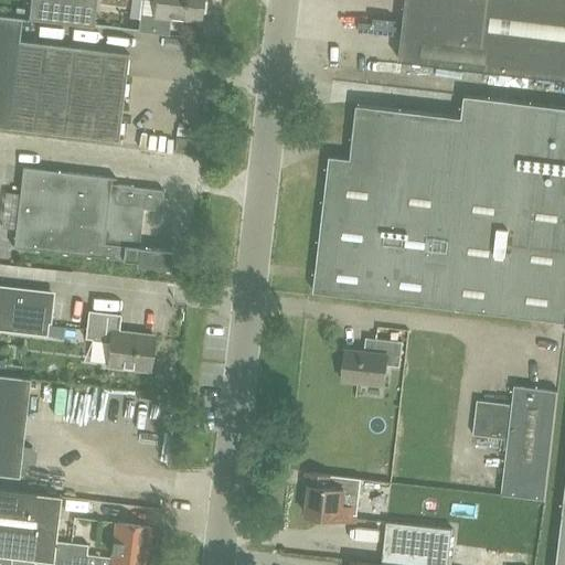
[(93,27),(95,0),(28,0),(27,19),(93,27)]
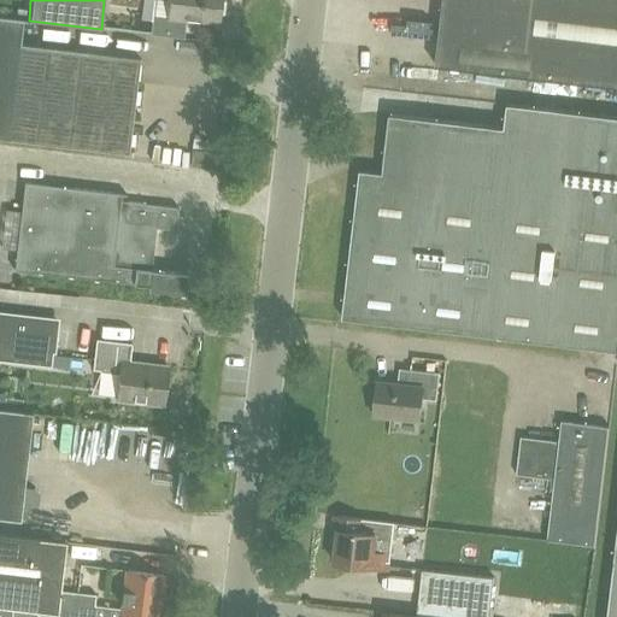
[(153,0),(150,35),(183,39),(186,19),(216,23),(217,0),(153,0)]
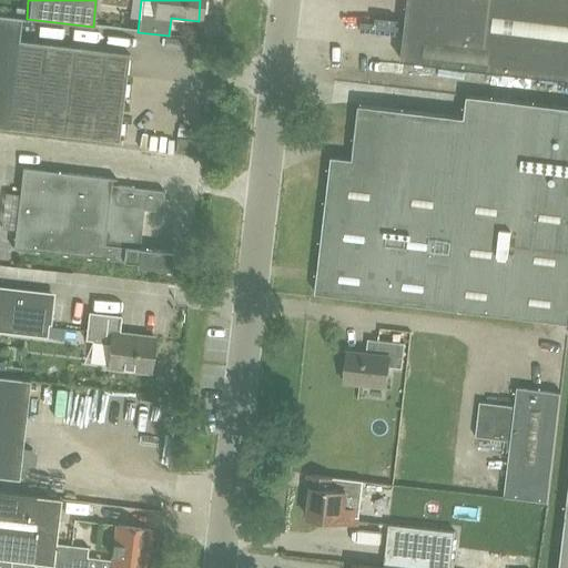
[(567,0),(408,0),(402,60),(428,63),(446,66),(567,79),(567,0)]
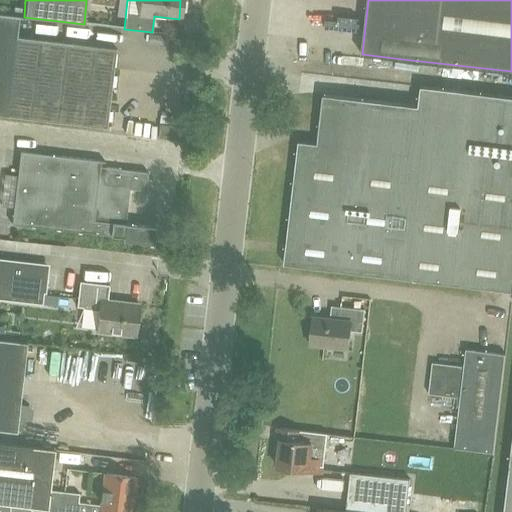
[(115,48),(14,37),(16,17),(0,14),(0,115),(106,128),(115,48)]
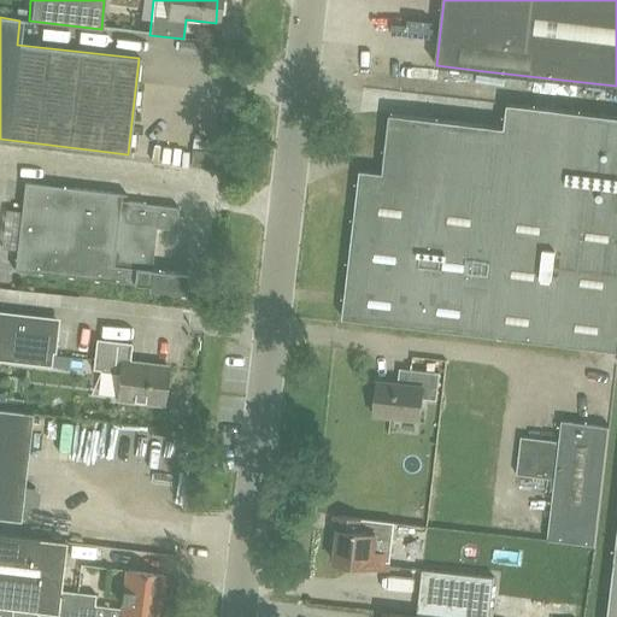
[(616,616),(616,119),(506,106),(504,129),(389,116),(382,175),(359,171),(341,319),(616,353),(616,556),(609,616),(616,616)]
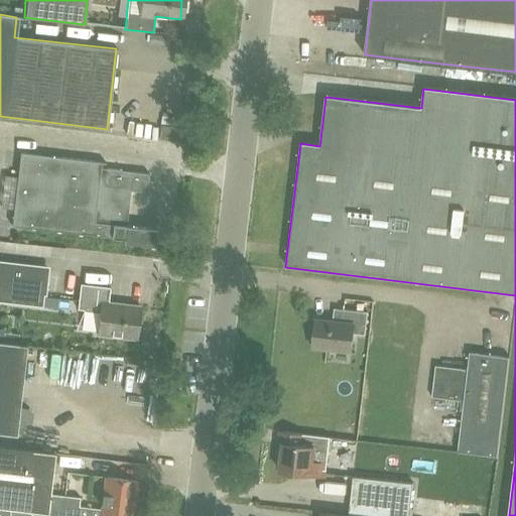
[(180,128),(161,125),(159,139),(178,141),(180,128)]
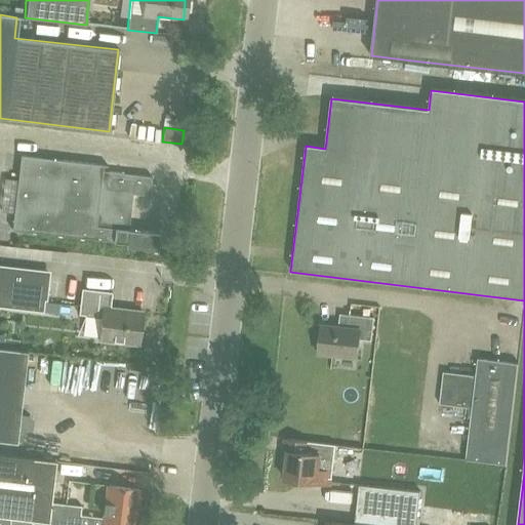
[(151,176),(125,173),(105,171),(106,165),(21,155),(17,179),(3,177),(0,206),(0,210),(13,212),(11,227),(125,240),(124,246),(156,250),(158,234),(126,230),(131,194),(148,196),(151,176)]
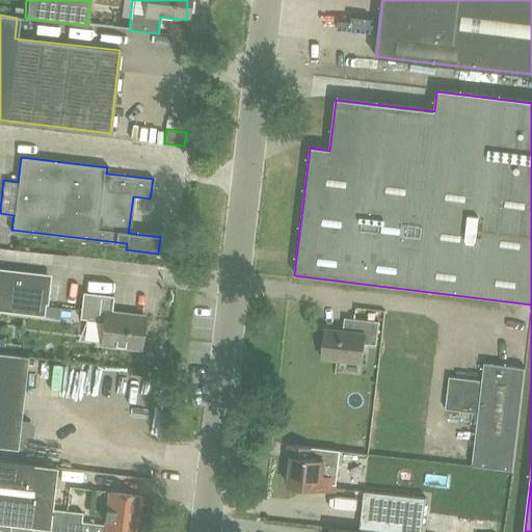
[(0,309),(44,315),(45,304),(48,274),(0,269),(0,309)]
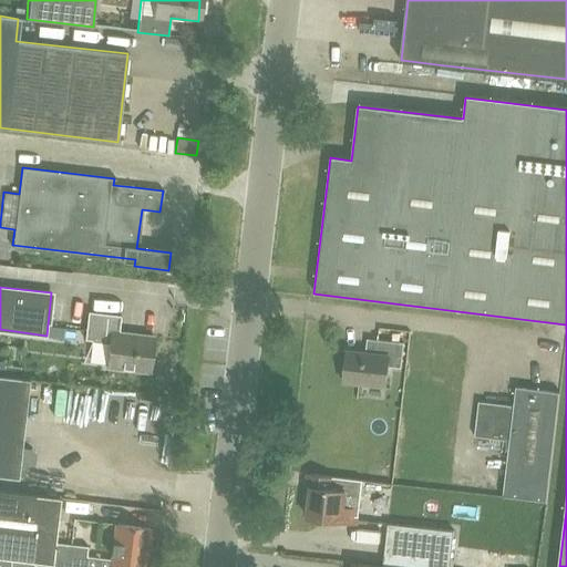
[(150,370),(153,337),(119,332),(121,315),(88,311),(84,339),(110,342),(107,366),(150,370)]
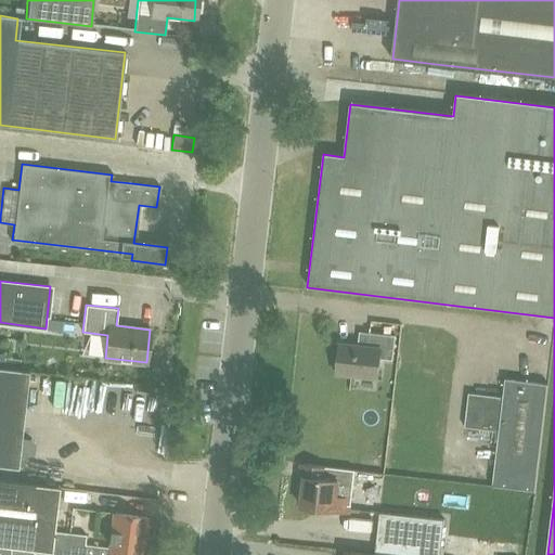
[(47,318),(46,328),(62,330),(63,319),(47,318)]
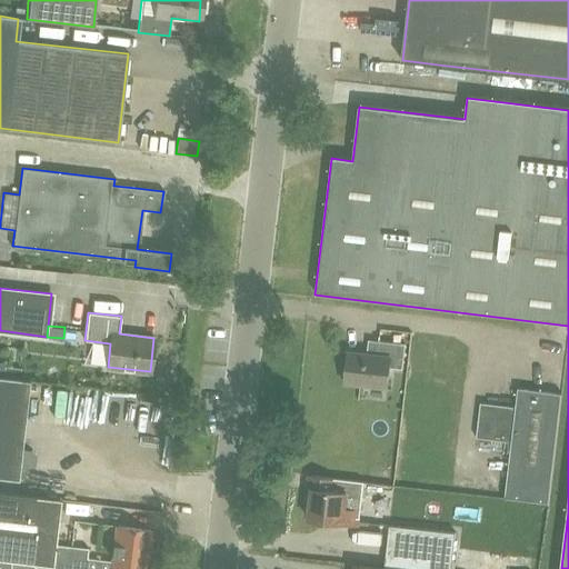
[(401,372),(405,345),(377,342),(376,357),(347,353),(343,382),(386,388),(387,371),(401,372)]
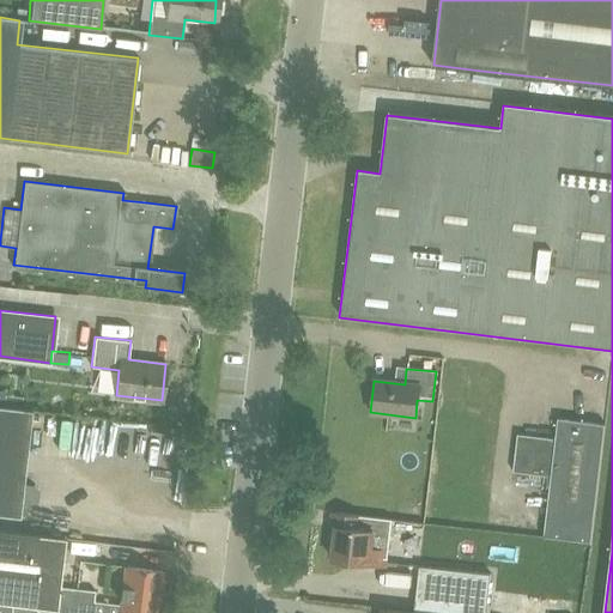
[(31,486),(23,485),(31,410),(4,406),(0,405),(0,514),(19,516),(20,502),(29,503),(34,499),(35,490),(31,486)]
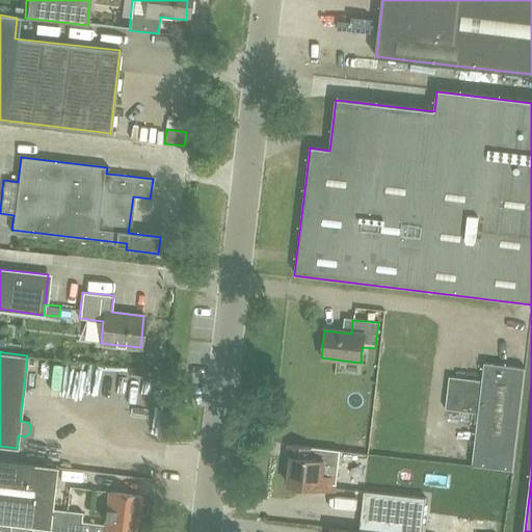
[(513,470),(526,367),(484,362),(482,379),(448,376),(445,408),(477,413),(471,464),(513,470)]
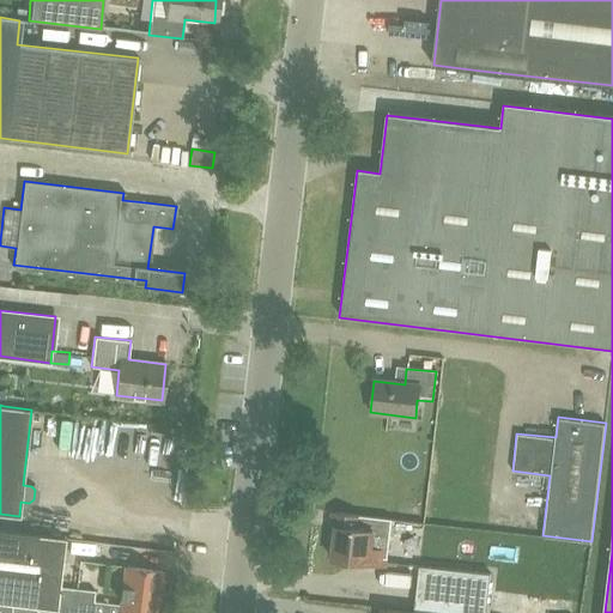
[(332,510),(327,545),(333,546),(331,558),(350,559),(359,560),(384,564),(389,517),(332,510)]
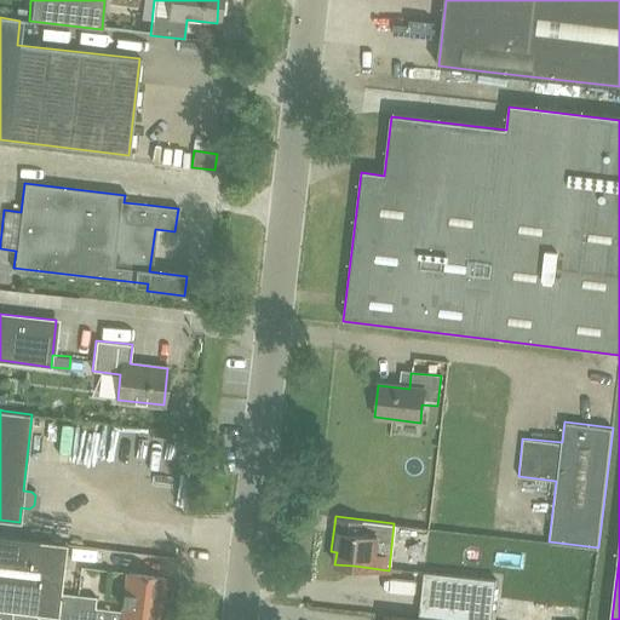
[(0,619),(11,619),(12,610),(49,615),(47,619),(92,619),(95,608),(96,597),(61,592),(65,544),(0,535),(0,619)]
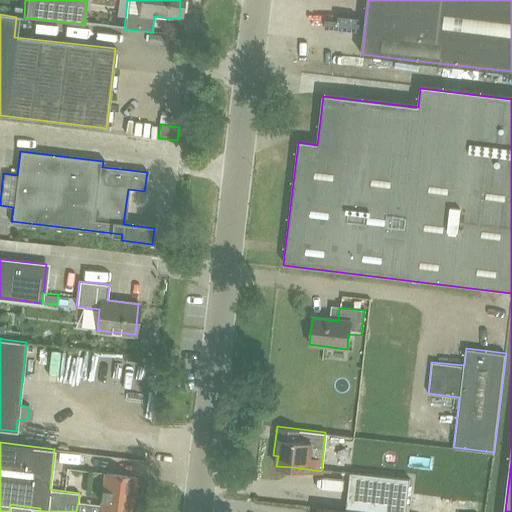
[(468,463),(467,474),(485,475),(485,463),(468,463)]
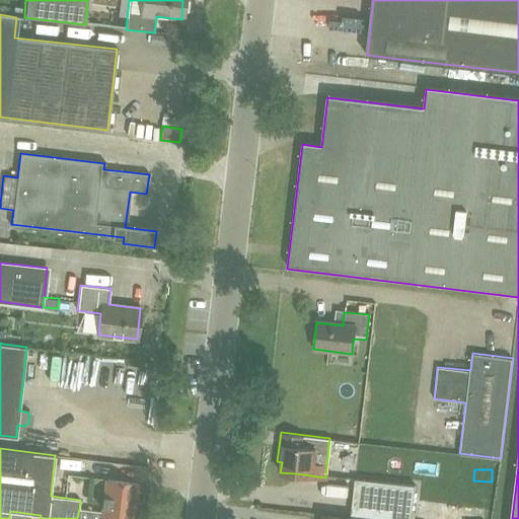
[(350,518),(356,518),(411,518),(416,485),(355,478),(350,518)]
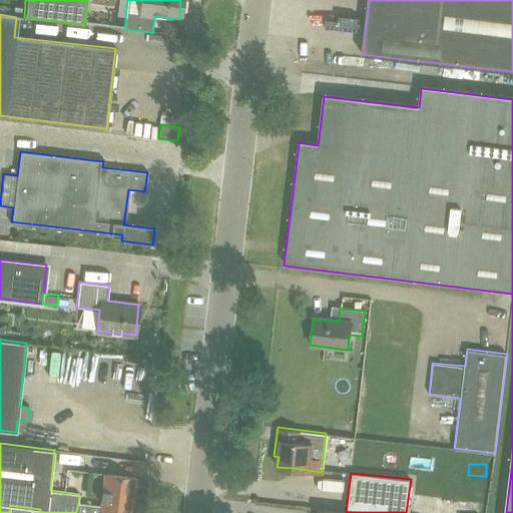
[(100,506),(78,503),(76,512),(130,512),(134,477),(103,474),(100,506)]
